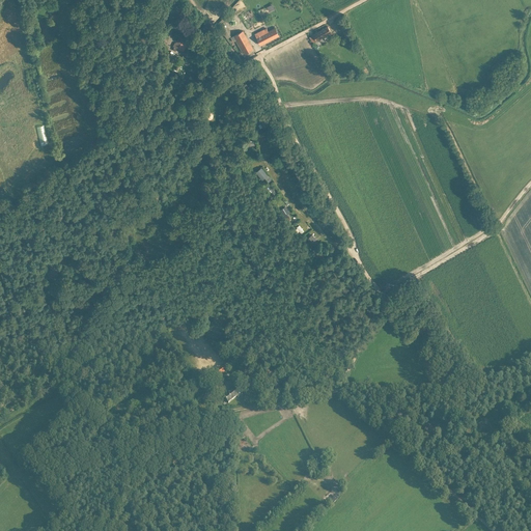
[(168,3),(164,8),(185,24),(186,22),(189,24),(191,20),(191,19),(189,17),(189,18),(180,12),(175,8),(176,8),(168,3)]
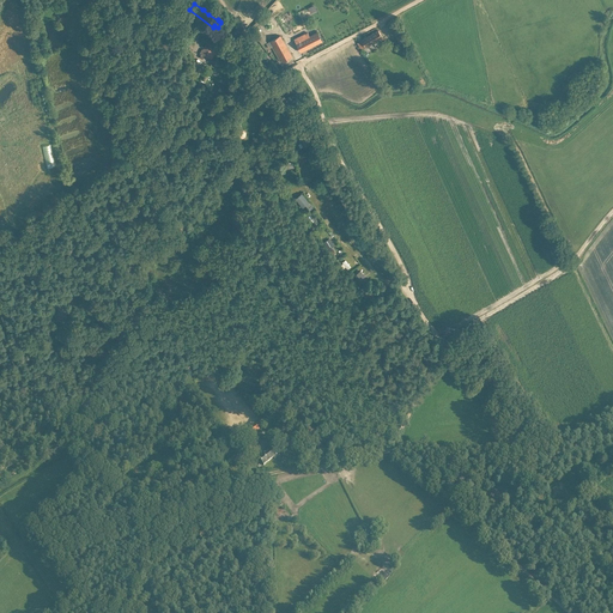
[(287,29),(307,20),(302,10),(283,18),(287,29)]
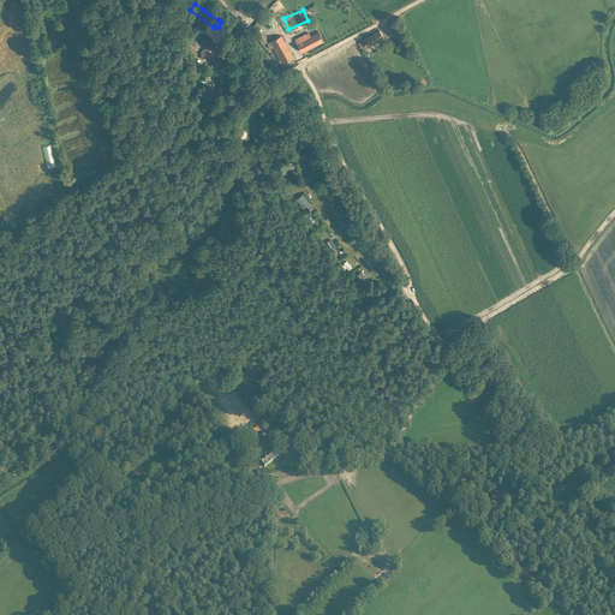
[(407,41),(398,22),(392,24),(401,45),(407,41)]
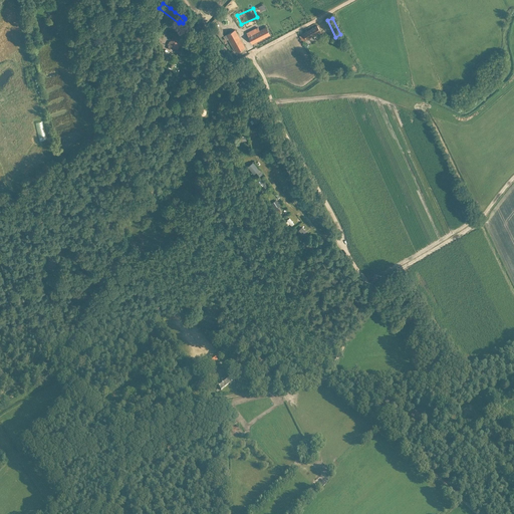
[(317,25),(303,34),(306,39),(320,31),(317,25)]
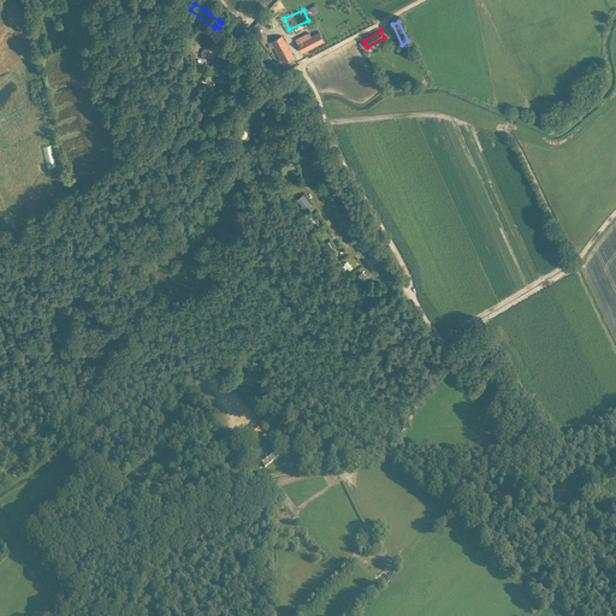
[(296,39),(302,52),(324,41),(319,33),(311,36),(309,33),(296,39)]
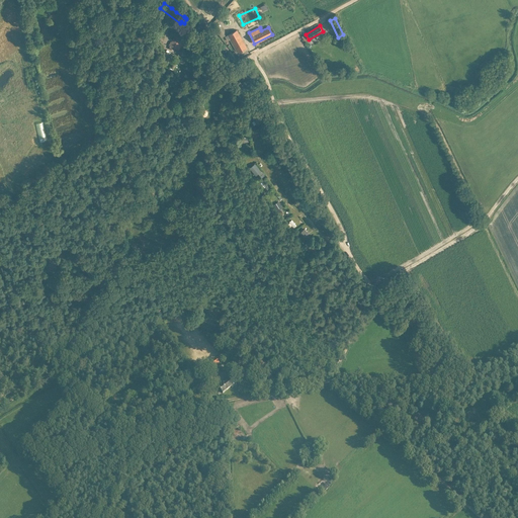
[(237,29),(225,36),(228,40),(230,39),(232,38),(239,53),(247,48),(245,44),(240,34),(237,29)]
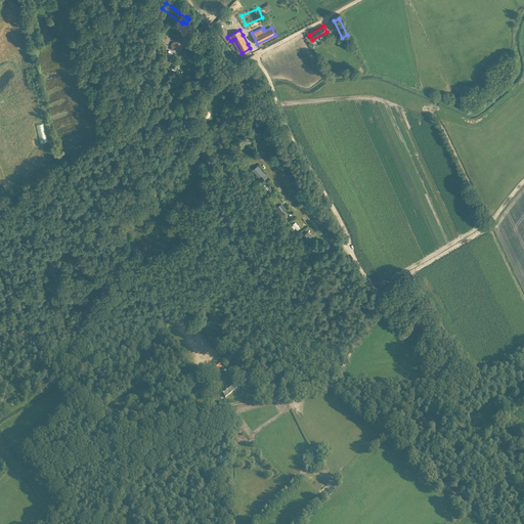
[(173,42),(171,45),(175,47),(177,48),(180,50),(186,40),(178,36),(174,42),(173,42)]
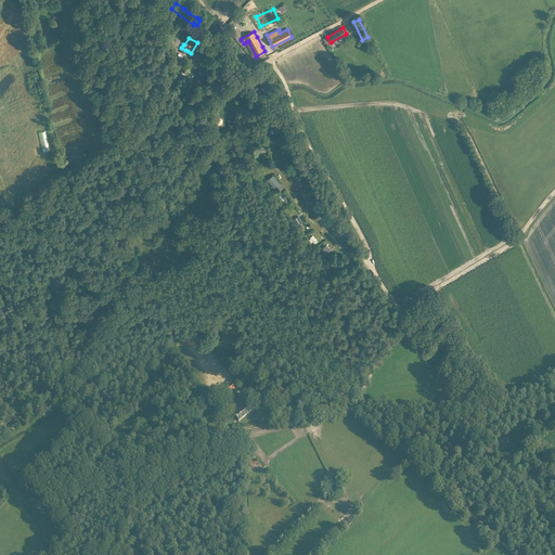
[(193,54),(190,59),(206,67),(210,69),(213,66),(204,62),(205,61),(193,54)]
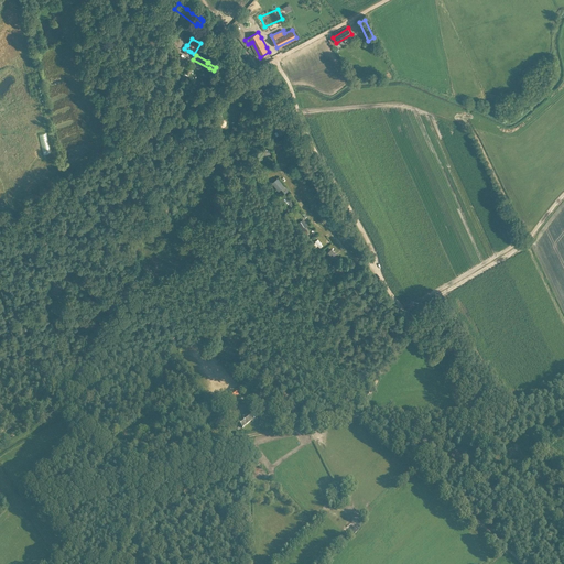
[(278,122),(274,123),(278,128),(275,129),(278,131),(274,132),(277,136),(279,134),(280,136),(285,132),(281,126),(280,126),(278,122)]
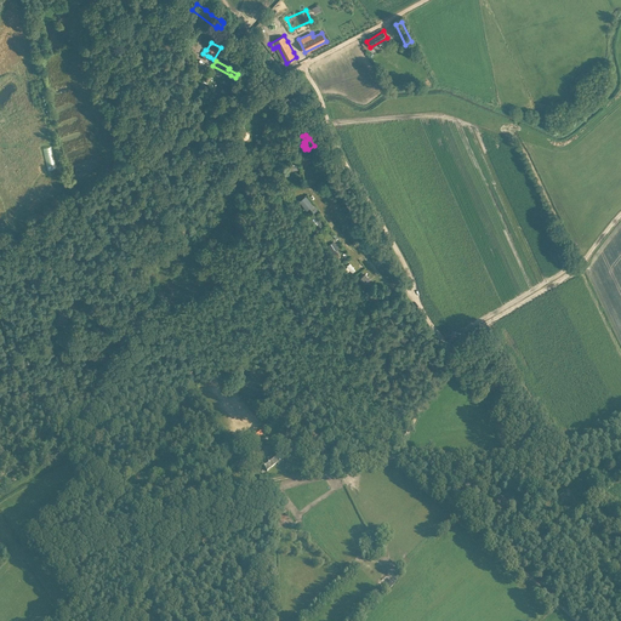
[(331,188),(335,194),(337,193),(339,195),(340,194),(340,195),(343,193),(339,183),(334,187),(331,188)]
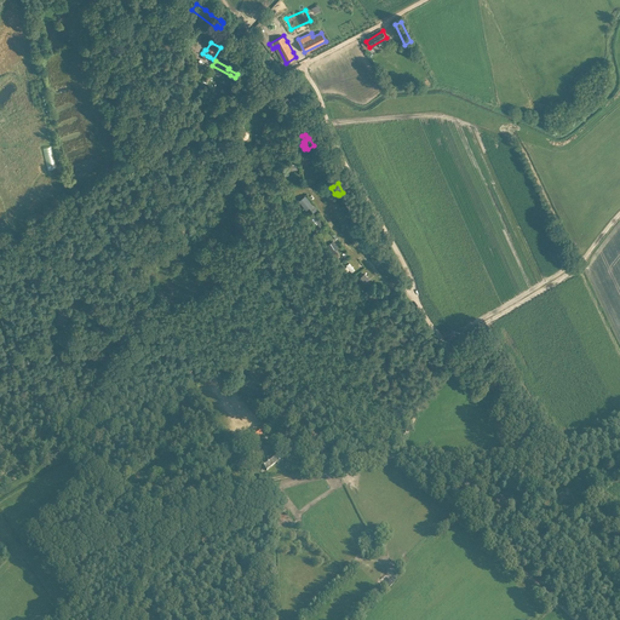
[(313,205),(305,195),(299,200),(306,210),(313,205)]
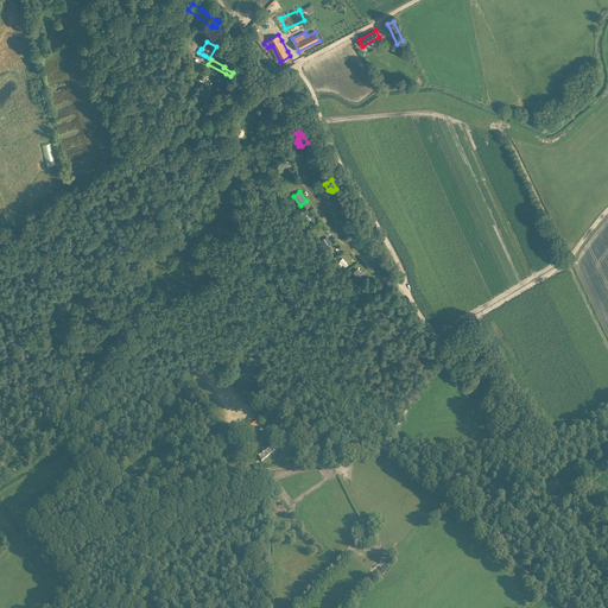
[(198,245),(191,248),(192,251),(190,252),(192,255),(194,254),(195,255),(202,251),(198,245)]
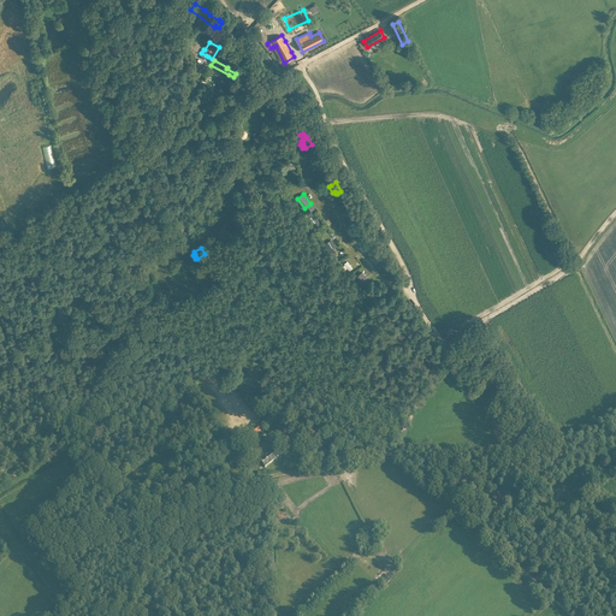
[(388,262),(381,266),(390,277),(395,273),(388,262)]
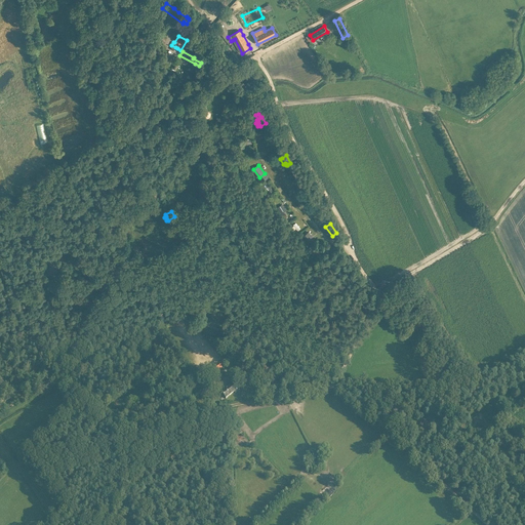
[(313,236),(309,231),(304,235),(306,237),(304,238),(309,244),(314,240),(312,237),(313,236)]
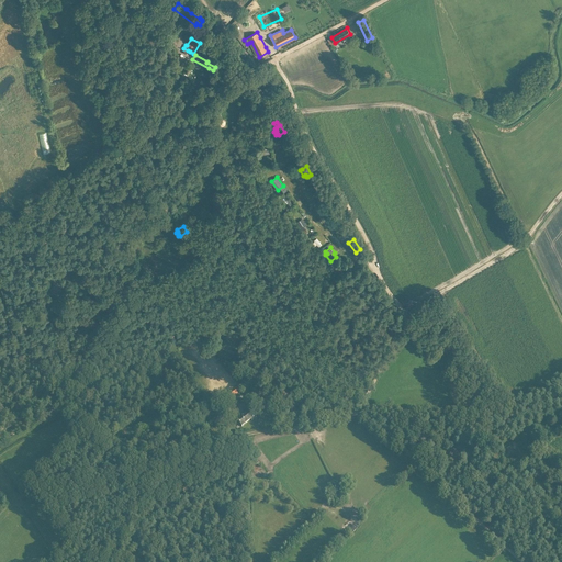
[(337,261),(329,267),(332,269),(334,268),(339,274),(345,270),(337,261)]
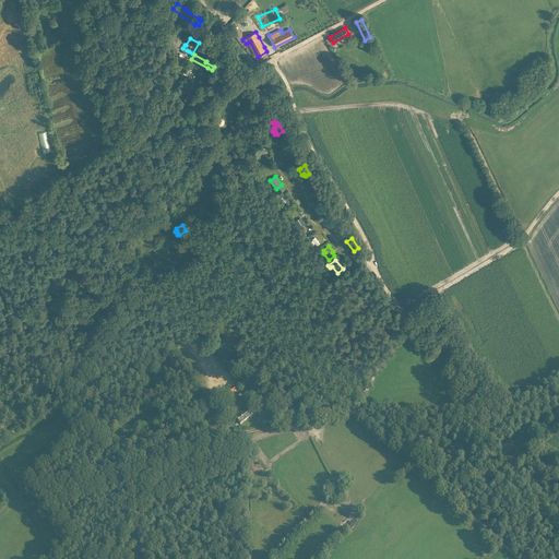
[(157,380),(159,378),(155,372),(154,373),(153,372),(151,375),(147,378),(151,381),(155,378),(156,378),(157,380)]
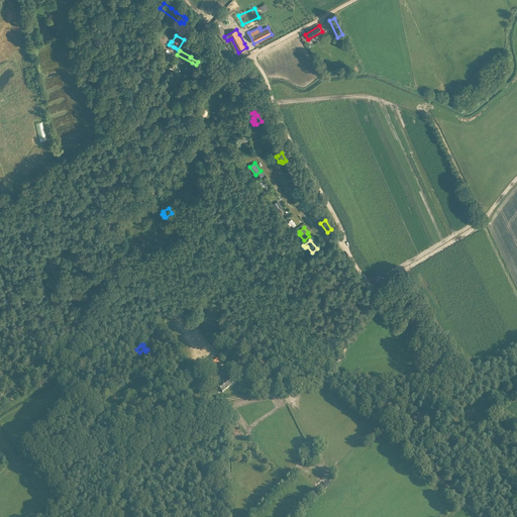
[(219,363),(215,357),(203,367),(204,368),(206,372),(207,372),(219,363)]
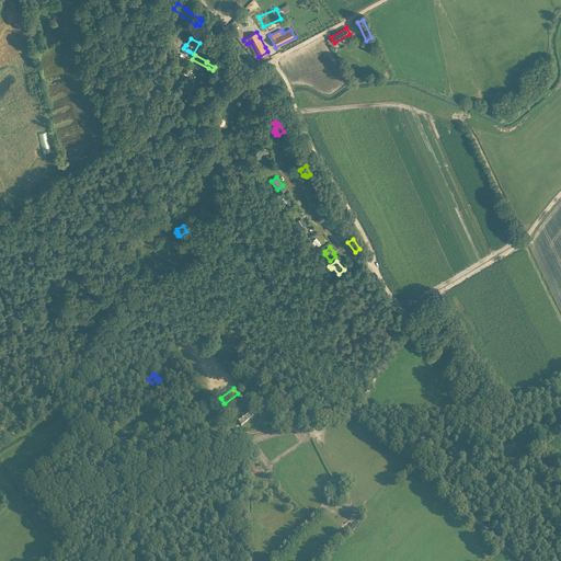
[(238,412),(231,403),(222,410),(230,419),(238,412)]
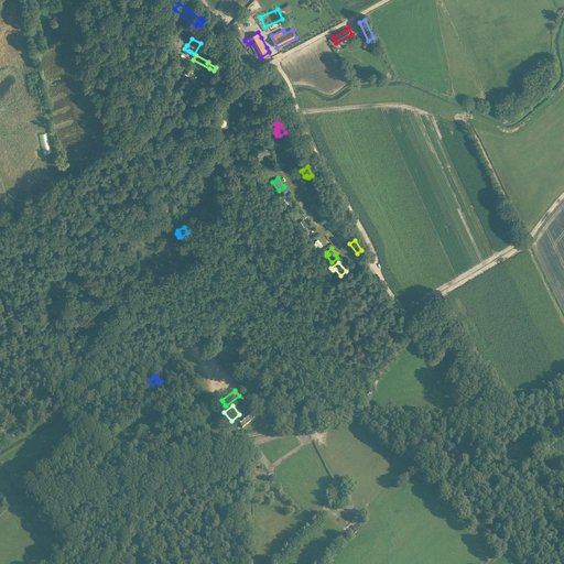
[(252,412),(251,411),(247,414),(242,419),(241,418),(237,421),(238,422),(242,429),(252,421),(253,422),(258,419),(253,414),(255,413),(253,412),(252,412)]
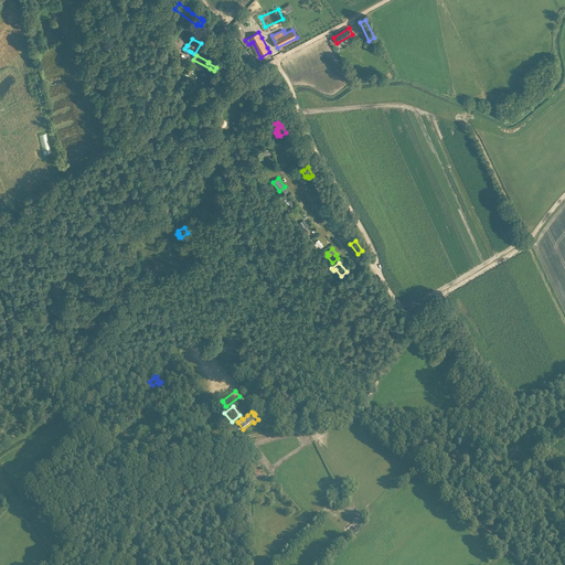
[(516,427),(522,424),(518,415),(503,423),(509,433),(513,430),(518,428),(516,427)]
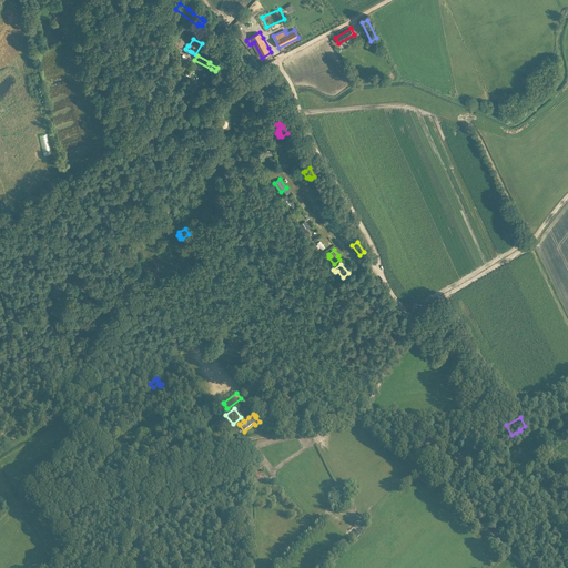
[(470,454),(462,450),(459,455),(456,454),(455,460),(463,463),(465,457),(465,458),(466,457),(469,458),(470,454)]
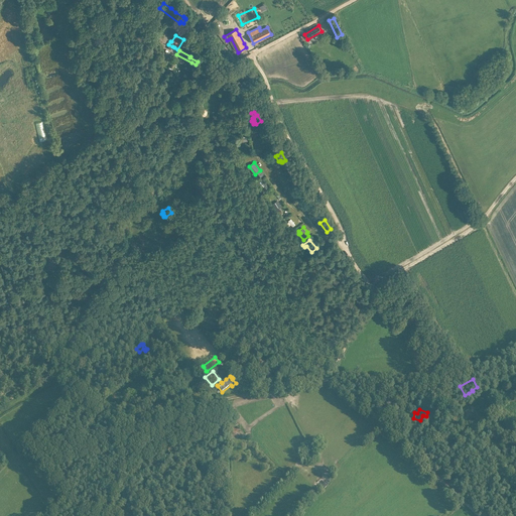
[(467,414),(462,417),(467,425),(479,418),(474,409),(471,411),(470,410),(467,412),(467,414)]
